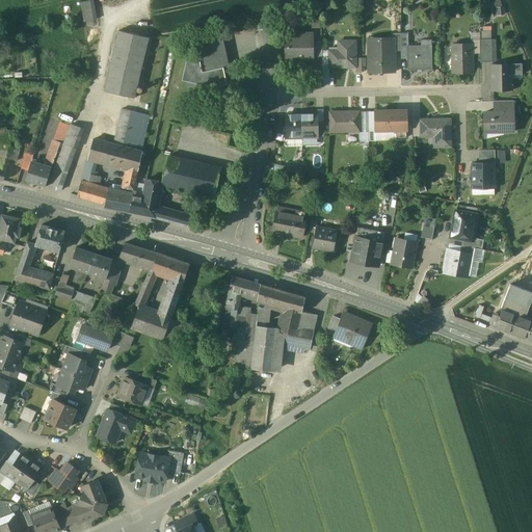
[(95,0),(86,0),(82,0),(85,27),(95,26),(95,19),(98,19),(95,0)]
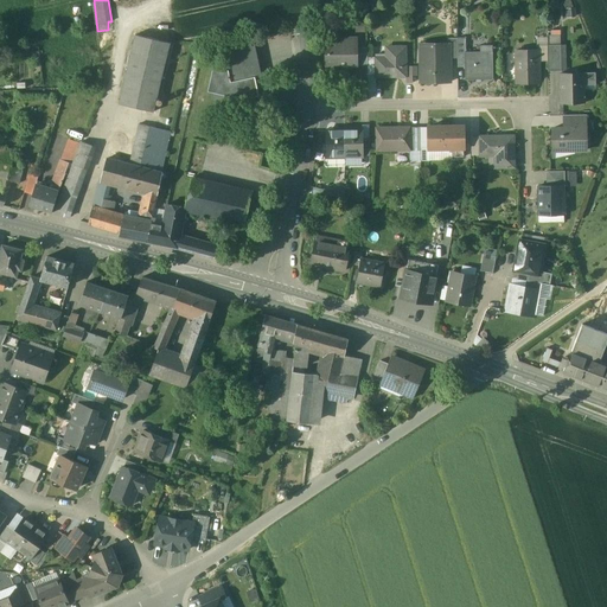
[(155,25),(154,36),(167,37),(167,26),(155,25)]
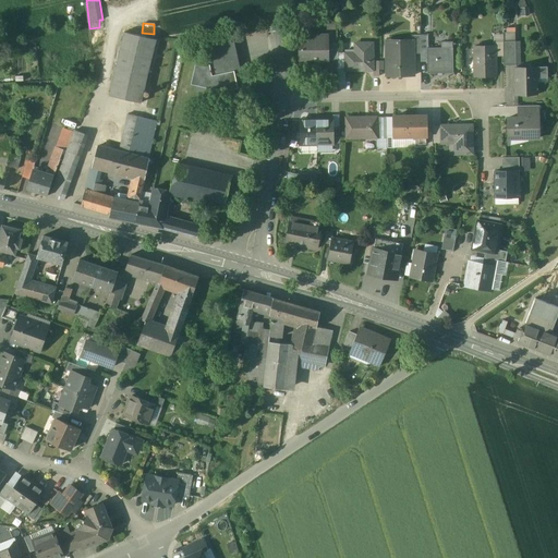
[(156,39),(124,32),(109,96),(141,104),(143,97),(144,91),(156,39)]
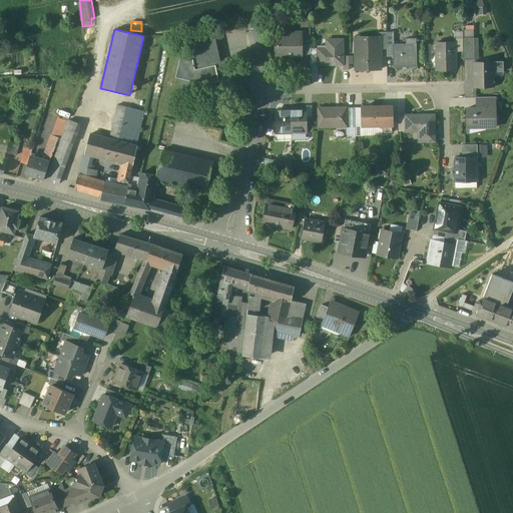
[(213,32),(187,37),(192,59),(189,60),(180,57),(175,77),(180,78),(178,84),(191,87),(192,81),(197,80),(197,82),(208,80),(208,83),(218,81),(215,65),(220,64),(213,32)]
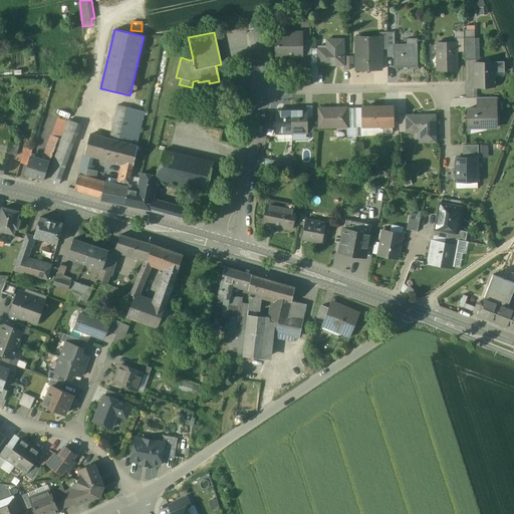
[(301,32),(277,32),(277,56),(301,56),(301,41),(301,32)]
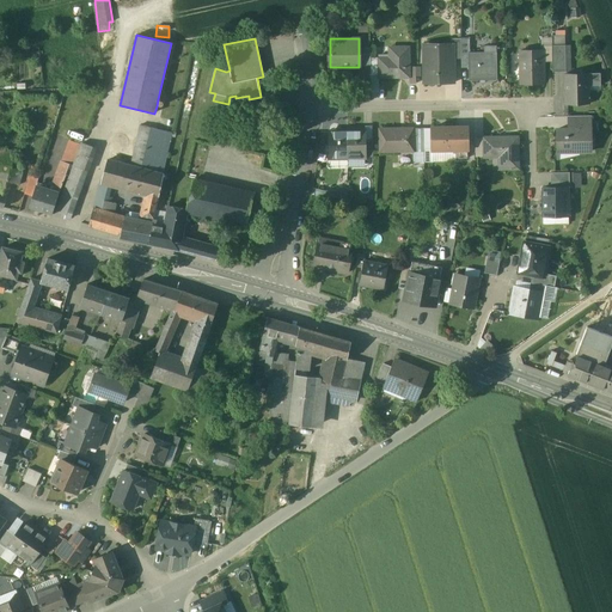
[(551,61),(551,46),(542,46),(542,50),(543,50),(543,61),(551,61)]
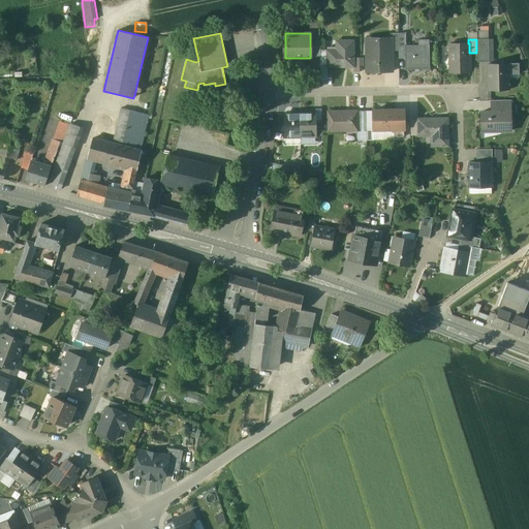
[(489,62),(489,39),(476,39),(476,53),(477,62),(489,62)]
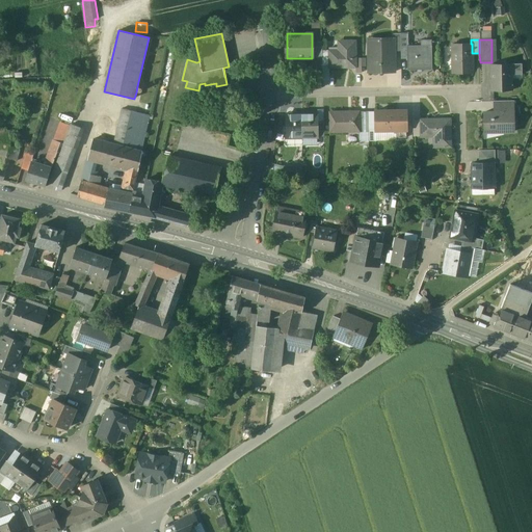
[(431,70),(430,41),(420,41),(420,48),(407,49),(406,49),(407,59),(406,59),(407,70),(431,70)]
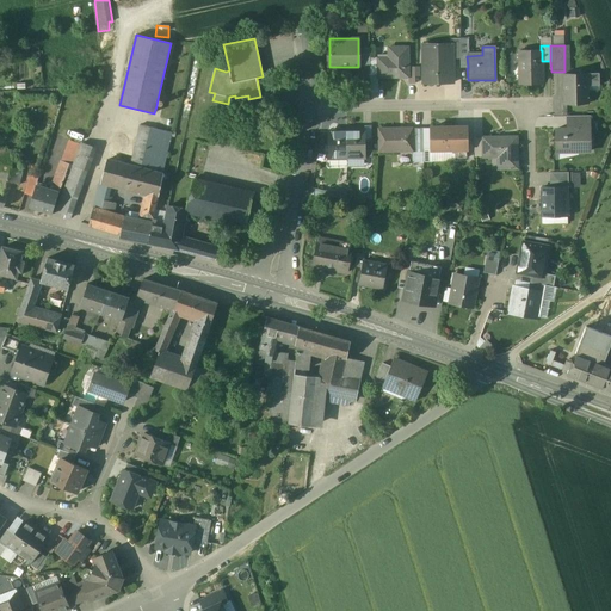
[(407,48),(395,48),(395,59),(377,59),(378,76),(378,78),(408,78),(408,67),(407,48)]
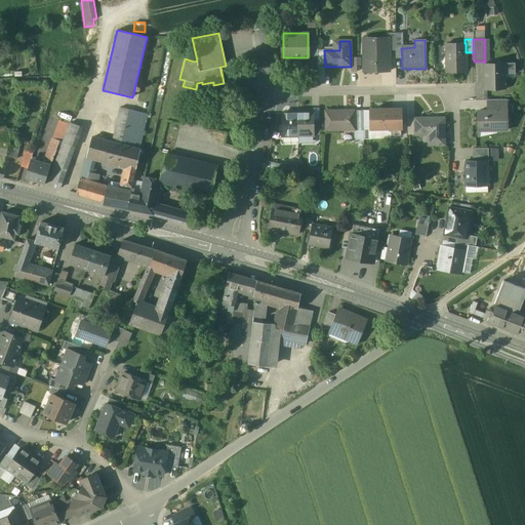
[(389,51),(389,41),(388,41),(371,41),(372,43),(367,43),(367,63),(363,63),(363,72),(389,72),(389,51)]
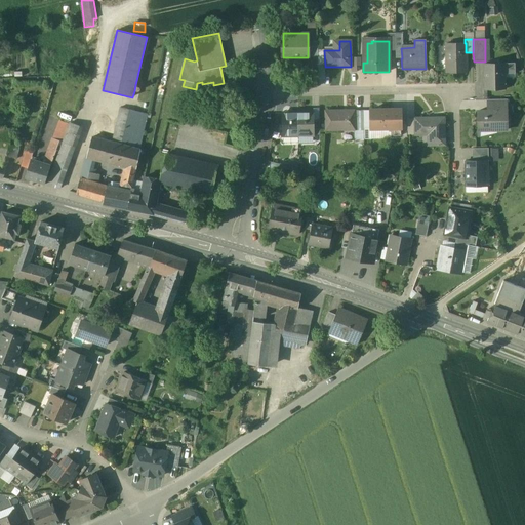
[(317,42),(308,42),(308,57),(318,57),(318,50),(317,42)]
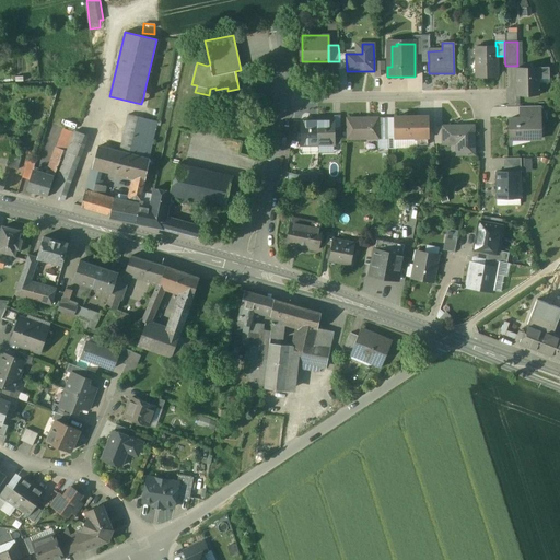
[(497,56),(497,46),(496,46),(476,46),(476,76),(497,74),(497,56)]
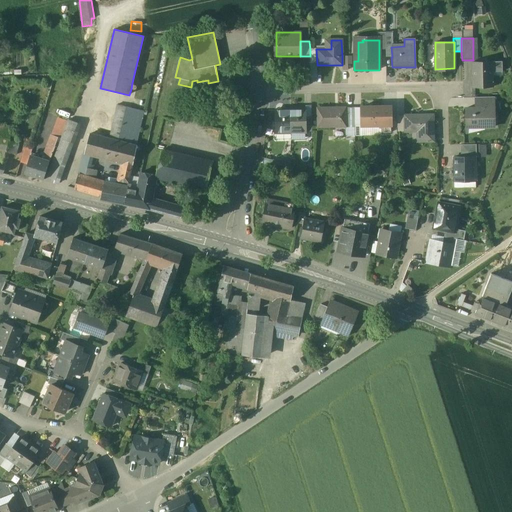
[(492,72),(492,62),(472,62),(472,87),(492,87),(492,72)]
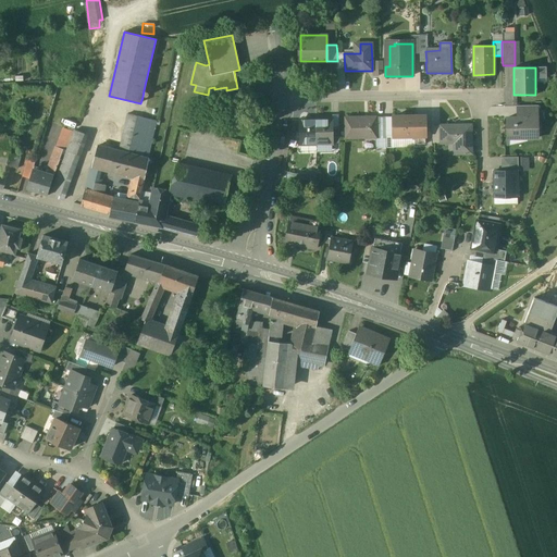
[(546,78),(546,67),(535,67),(535,78),(546,78)]
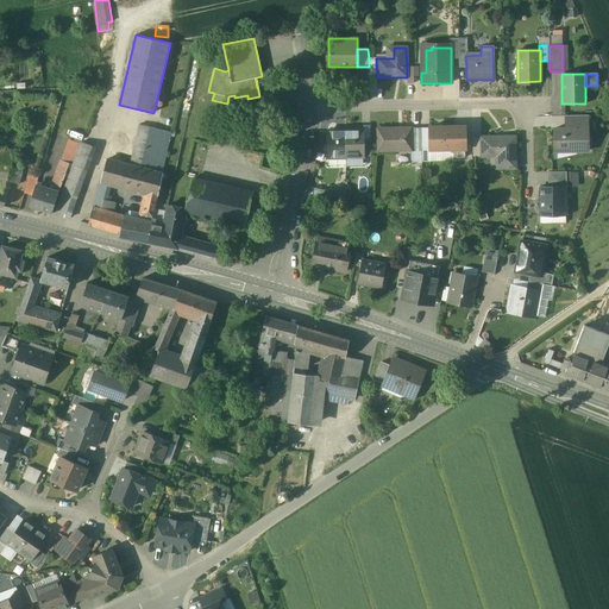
[(588,115),(565,115),(565,129),(570,129),(570,123),(588,123),(588,115)]
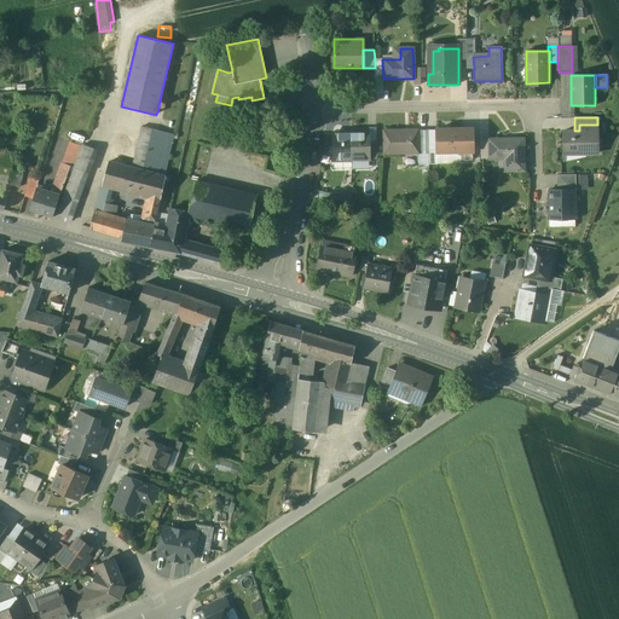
[(579,125),(579,131),(574,131),(563,131),(563,151),(563,154),(597,154),(597,125),(579,125)]
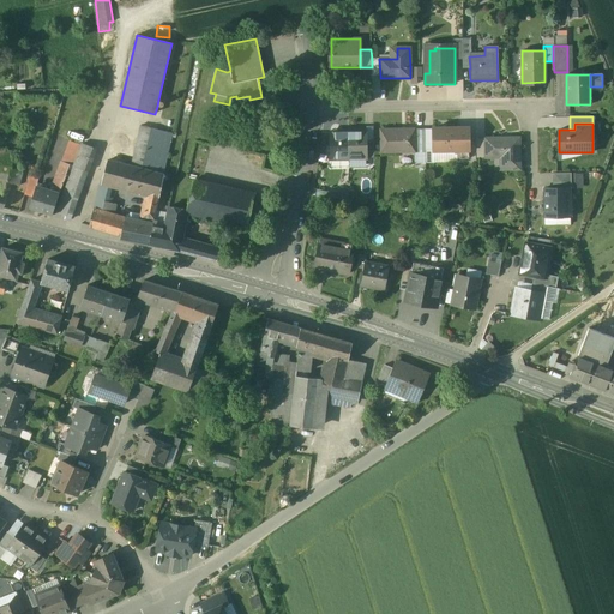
[(140,125),(133,155),(143,157),(151,127),(140,125)]
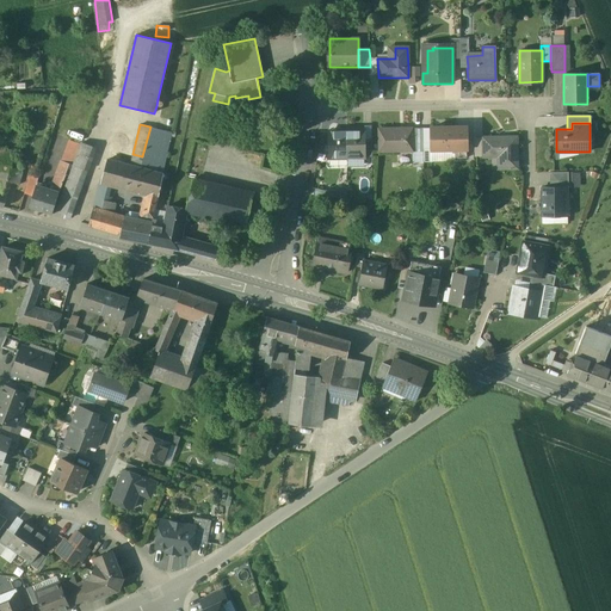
[(171,133),(150,127),(142,156),(140,168),(161,174),(171,133)]
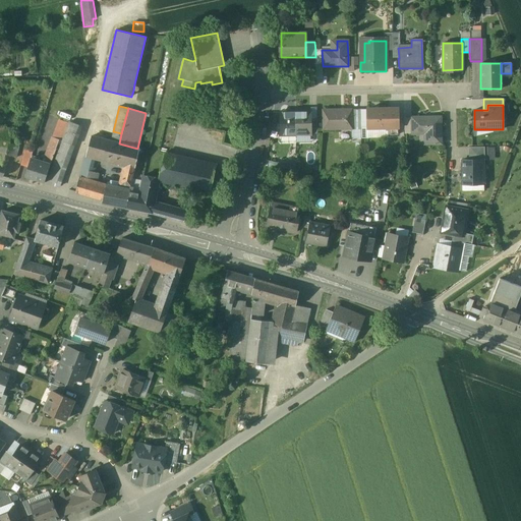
[(351,128),(351,109),(323,110),(324,129),(351,128)]
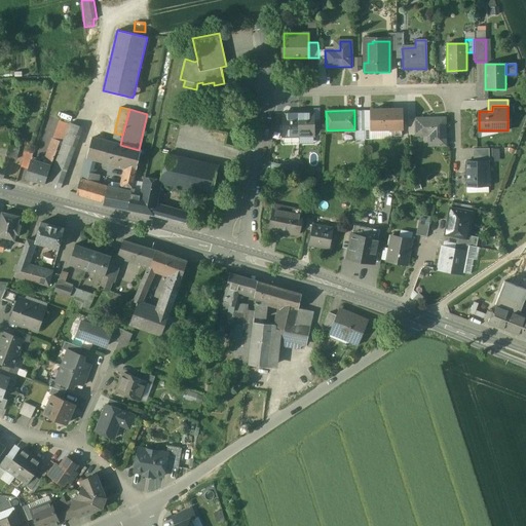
[(391,128),(391,110),(371,110),(371,123),(371,128),(390,128),(391,128)]
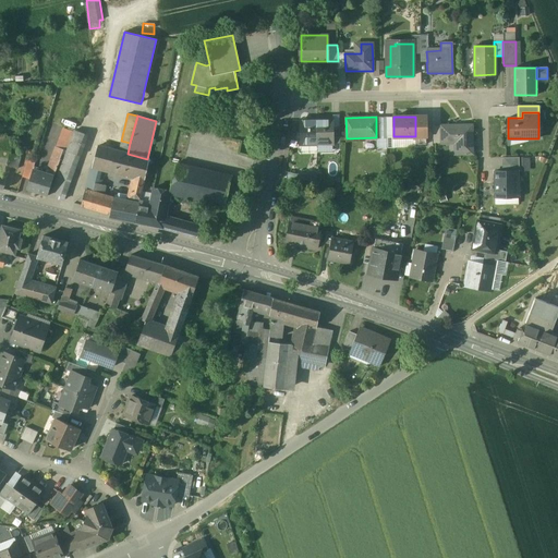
[(425,117),(415,117),(415,136),(425,136),(425,117)]
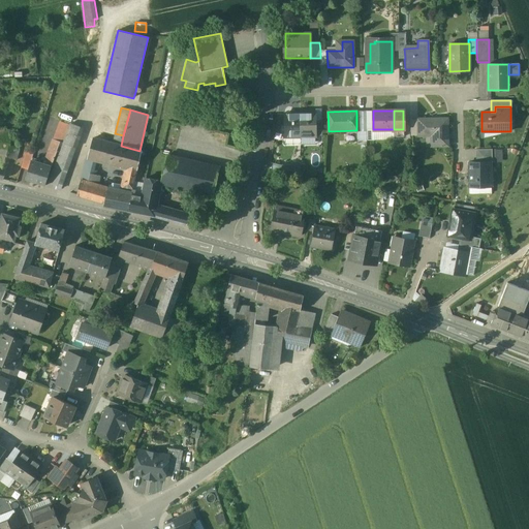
[(300,136),(300,113),(285,114),(285,136),(300,136)]
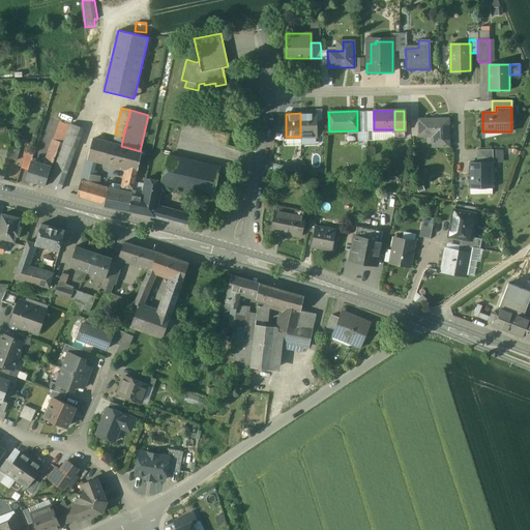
[(316,120),(316,113),(300,113),(300,137),(316,137),(316,120)]
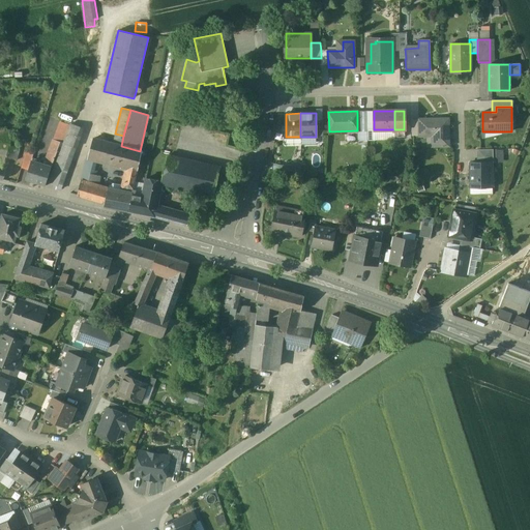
[(448,146),(448,119),(418,120),(419,137),(432,136),(432,146),(448,146)]
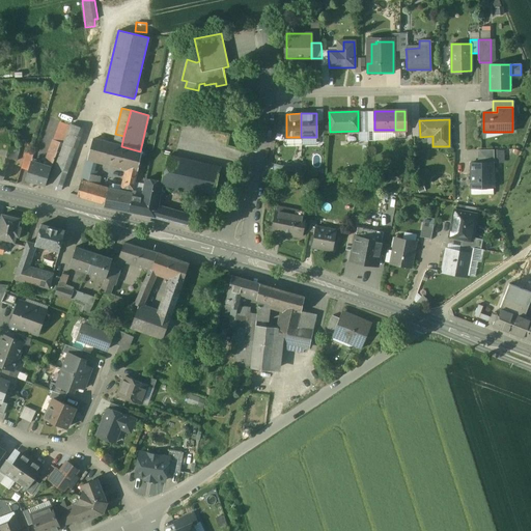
[(61,120),(54,140),(60,143),(63,143),(71,123),(61,120)]
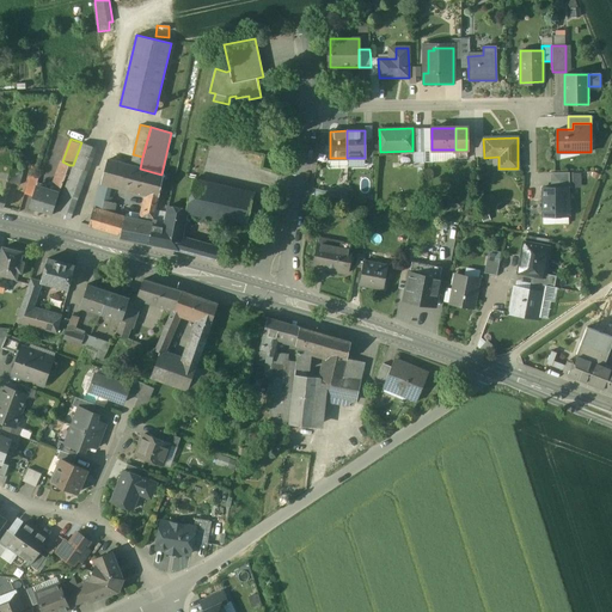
[(483,139),(473,139),(475,158),(484,158),(483,139)]
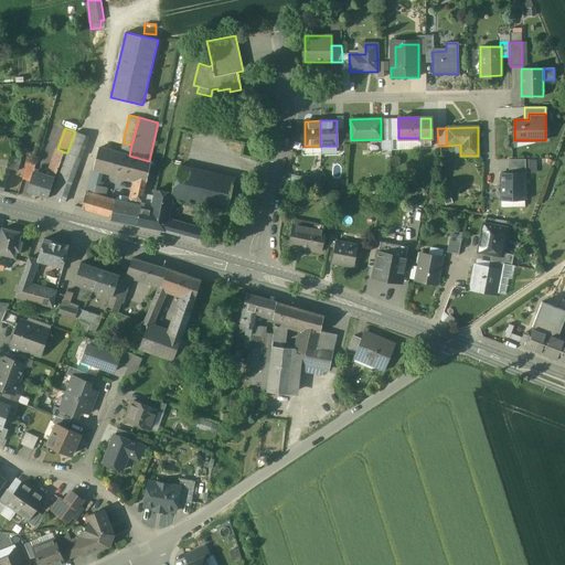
[(87,137),(75,131),(67,152),(80,158),(87,137)]
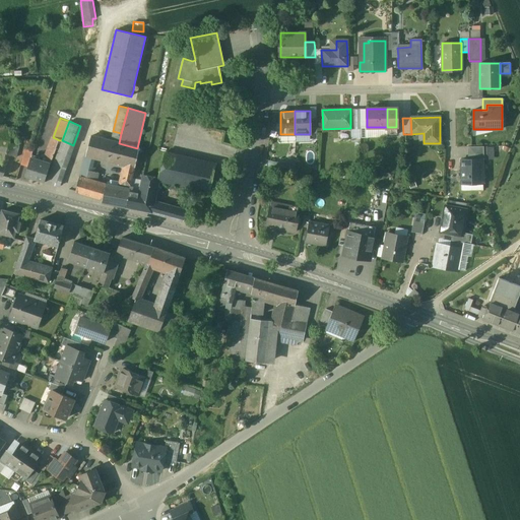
[(386,127),(367,127),(367,136),(386,136),(386,135),(386,127)]
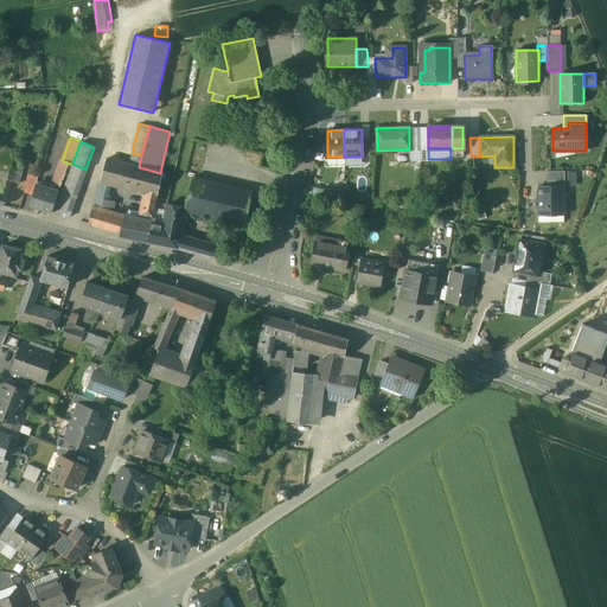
[(141,155),(132,153),(129,165),(139,167),(141,155)]
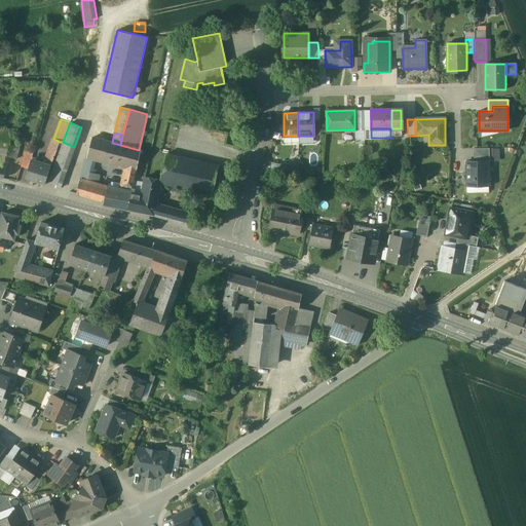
[(12,136),(0,134),(0,145),(5,146),(10,147),(12,136)]
